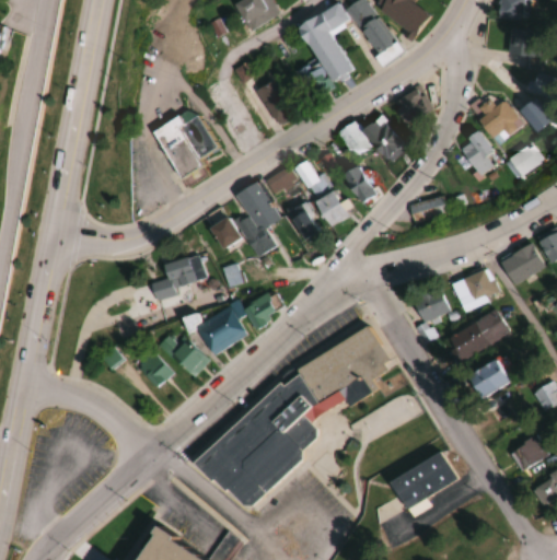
[(279,14),(269,0),(240,0),(231,6),(250,34),(279,14)]
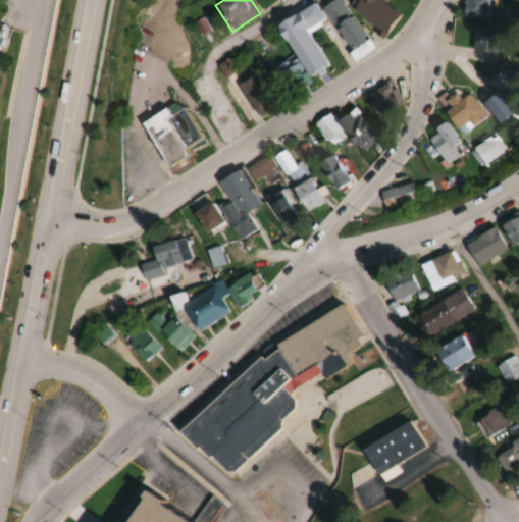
[(370,41),(341,0),(332,0),(321,8),(353,53),(370,41)]
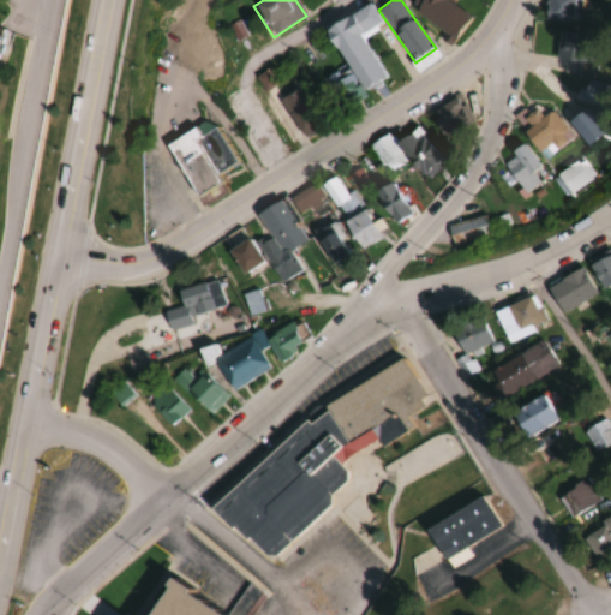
[(419,0),(412,13),(455,41),(471,15),(454,4),(455,0),(419,0)]
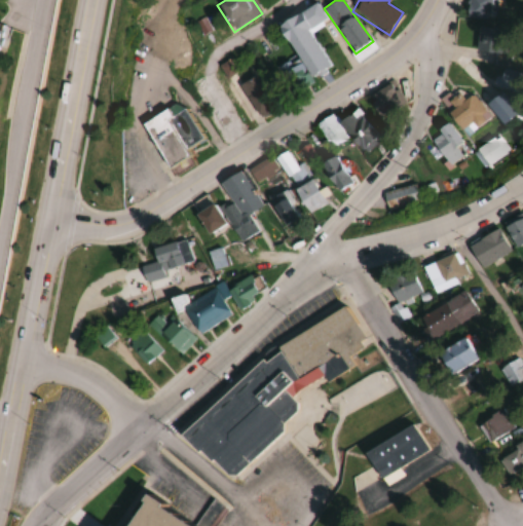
[(470,0),(468,16),(498,21),(501,0),(470,0)]
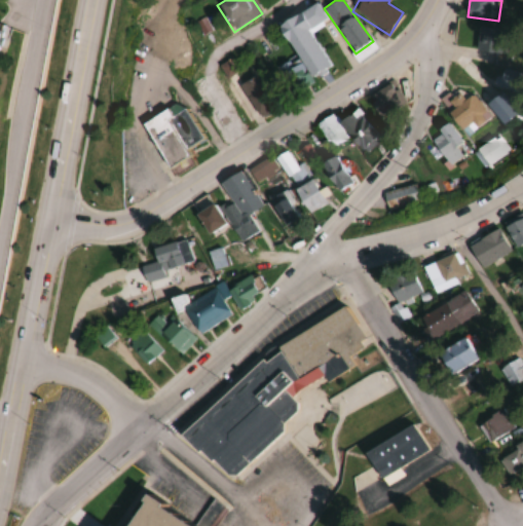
[(331,66),(309,32),(318,27),(315,25),(327,19),(316,2),(276,27),(296,58),(283,65),(296,87),(331,66)]
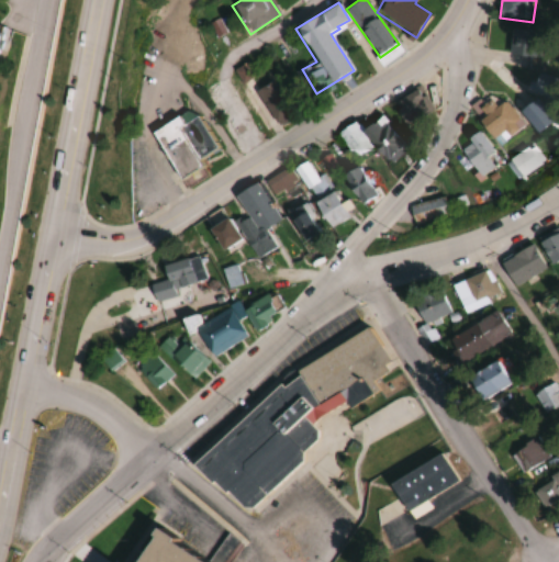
[(510,54),(532,57),(536,32),(513,29),(510,54)]
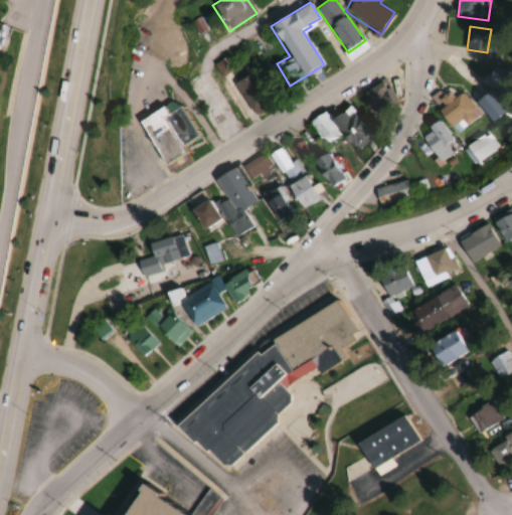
[(260,112),(271,100),(245,76),(234,90),(260,112)]
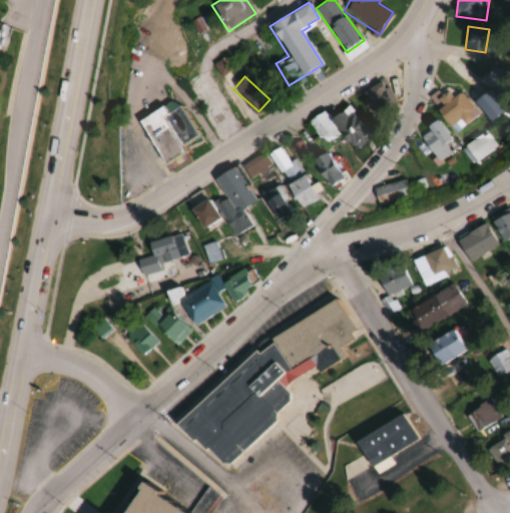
[(364,91),(377,114),(398,102),(384,79),(364,91)]
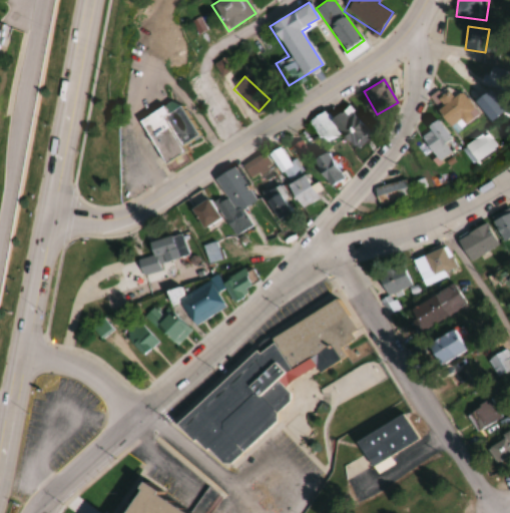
[(492,122),(507,110),(490,89),(475,101),(492,122)]
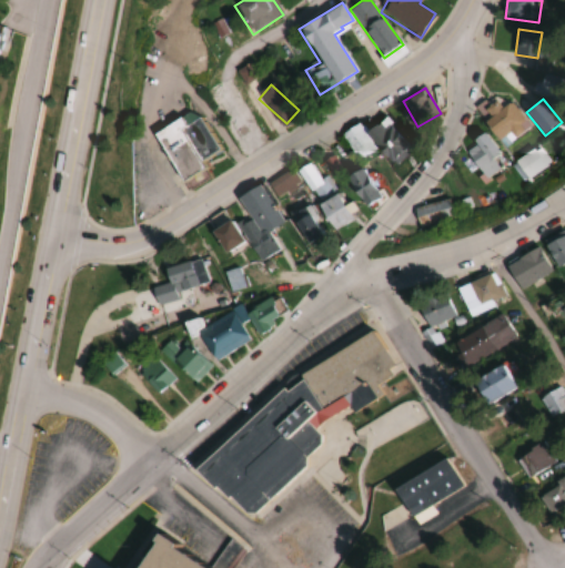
[(485,109),(491,117),(485,121),(500,142),(512,133),(516,138),(531,129),(513,101),(502,109),(496,101),(485,109)]
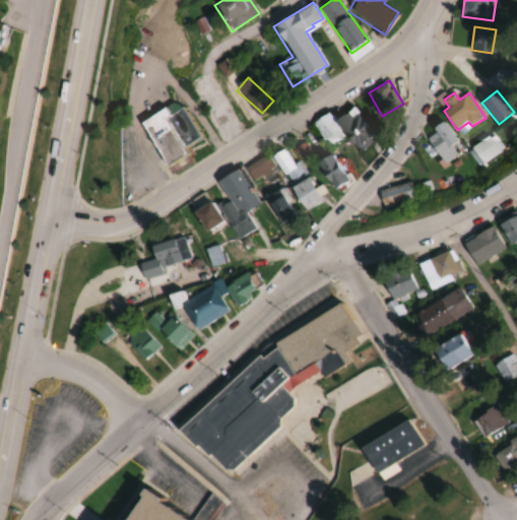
[(139,121),(166,165),(186,152),(183,146),(200,136),(182,107),(173,101),(139,121)]
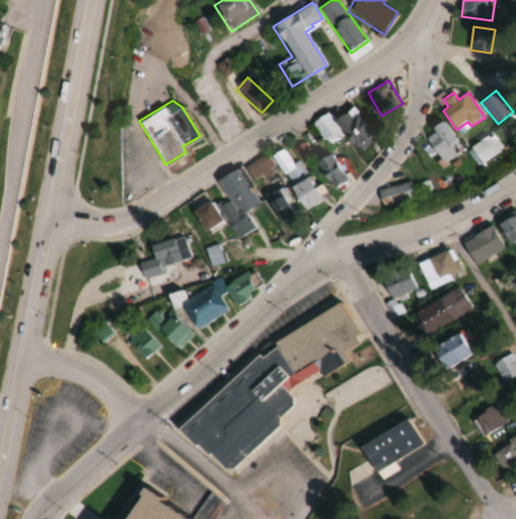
[(354,147),(373,135),(356,106),(336,119),(330,110),(313,122),(328,146),(347,135),(354,147)]
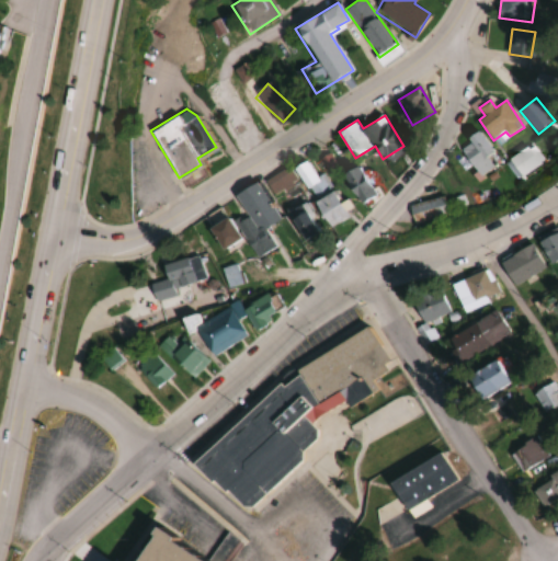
[(470,145),(464,149),(479,178),(496,169),(488,156),(493,153),(481,130),(467,138),(470,145)]
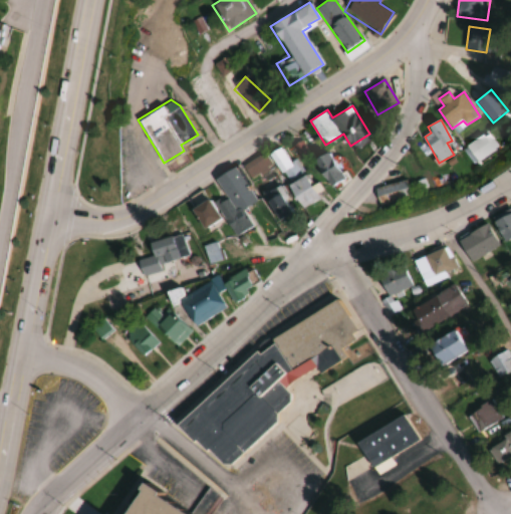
[(476,166),(500,148),(488,132),(464,150),(476,166)]
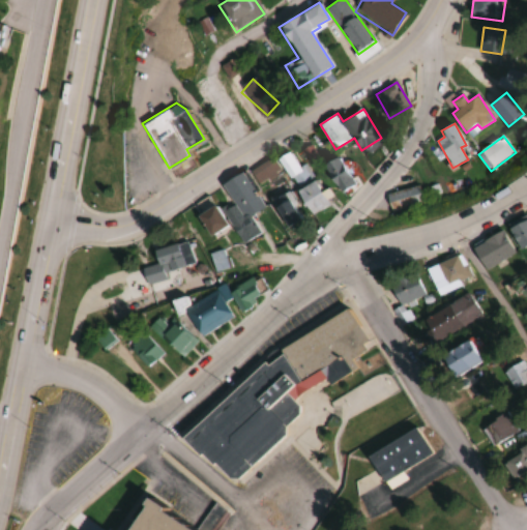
[(305,148),(310,158),(317,154),(313,145),(305,148)]
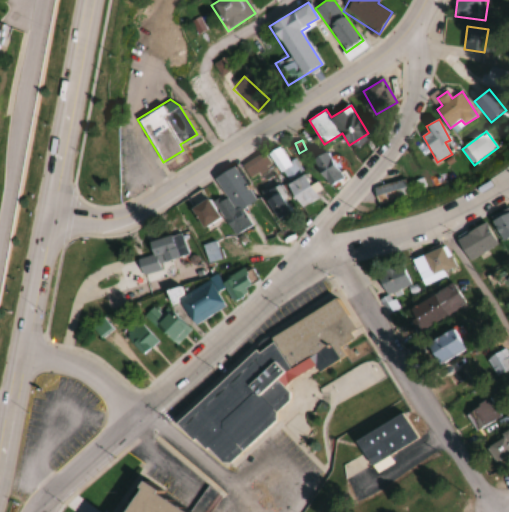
[(269,151),(299,209),(317,199),(296,159),(289,162),(280,146),(269,151)]
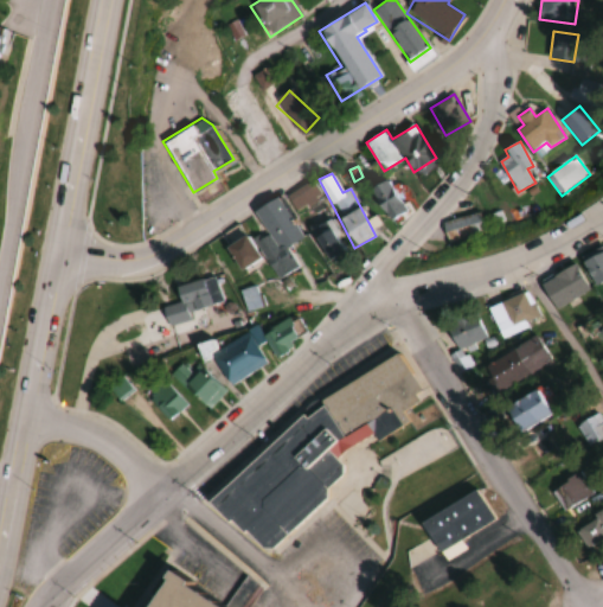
[(370,189),(390,221),(408,210),(387,178),(370,189)]
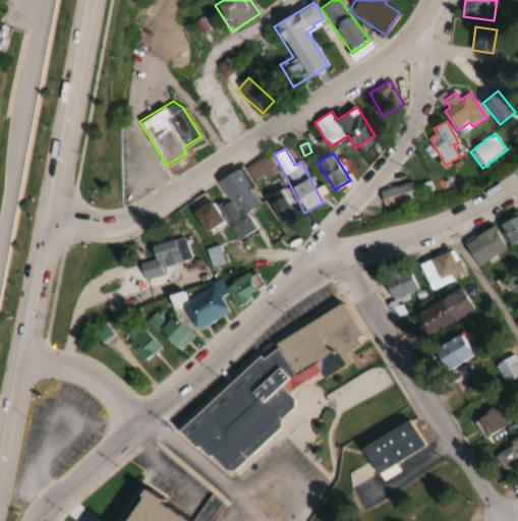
[(221,207),(238,239),(256,229),(246,212),(260,204),(239,168),(218,180),(230,201),(221,207)]
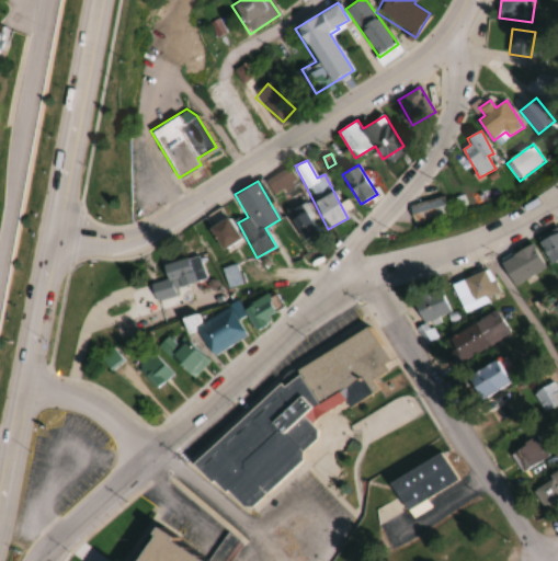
[(411,206),(416,225),(450,216),(445,197),(411,206)]
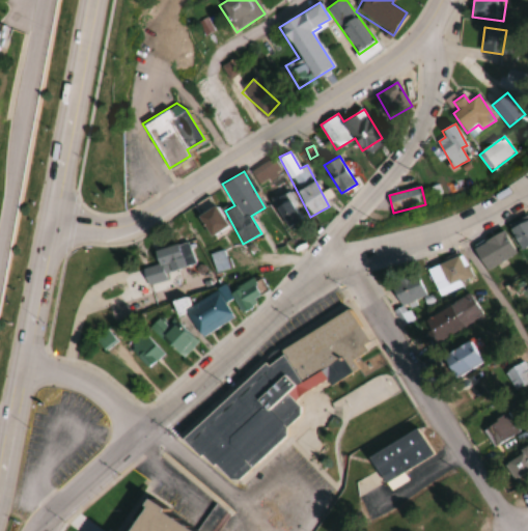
[(287,227),(303,220),(290,192),(274,200),(287,227)]
